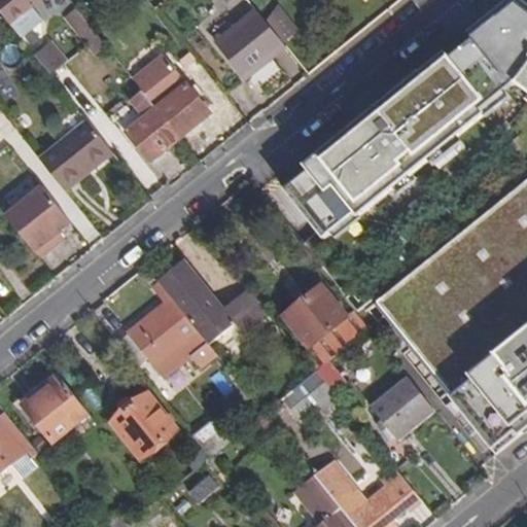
[(0,0),(0,10),(22,38),(43,21),(33,6),(40,0),(0,0)]
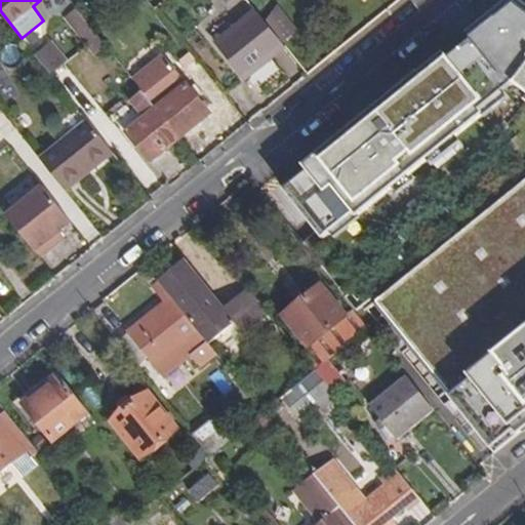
[(484,106),(520,77),(524,81),(524,182),(375,301),(495,452),(524,428),(524,6),(519,2),(497,19),(496,18),(472,39),(473,40),(448,59),(444,54),(306,166),(310,171),(286,191),(323,237),(355,212),(357,215),(487,111),(484,106)]
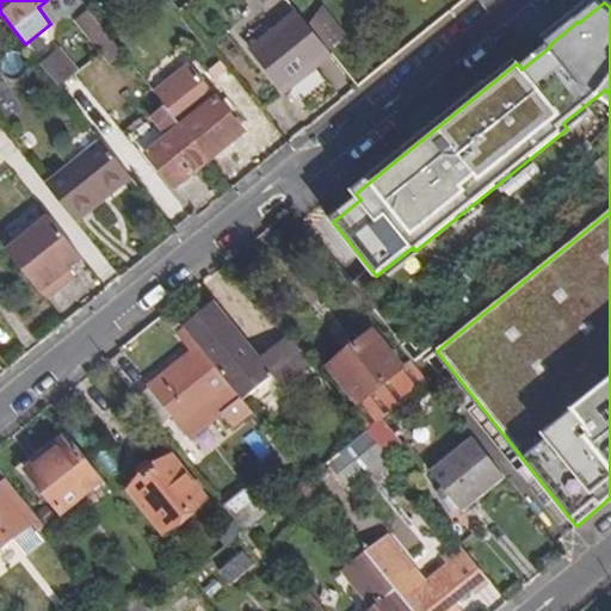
[(310,24),(333,53),(346,39),(321,8),(310,24)]
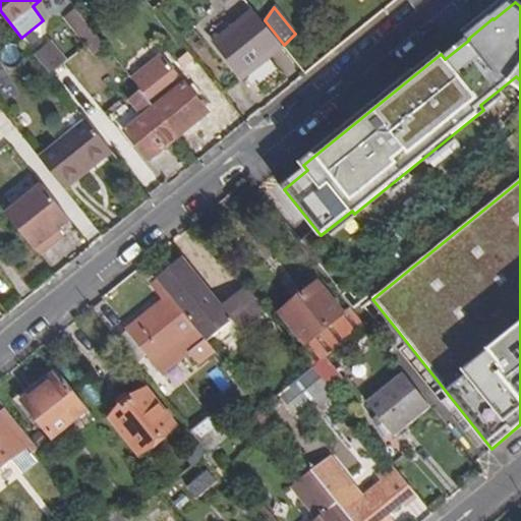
[(244,76),(284,45),(265,20),(256,10),(216,42),(244,76)]
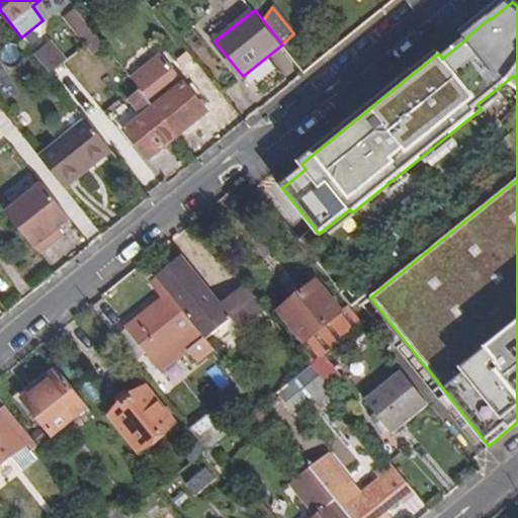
[(89,25),(76,35),(91,55),(104,45),(89,25)]
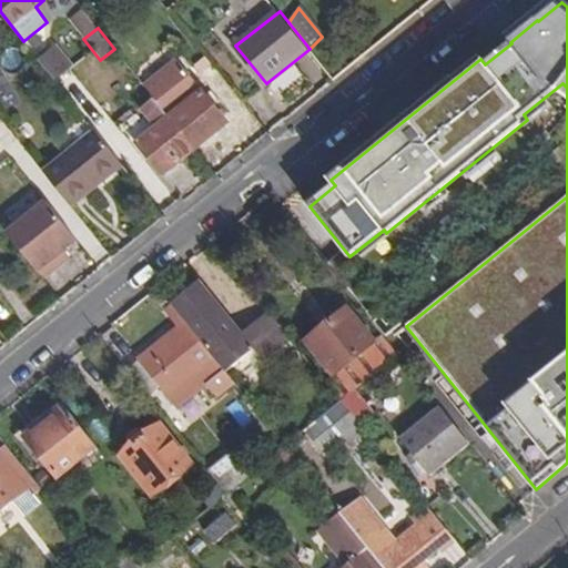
[(53,46),(39,58),(54,78),(70,66),(53,46)]
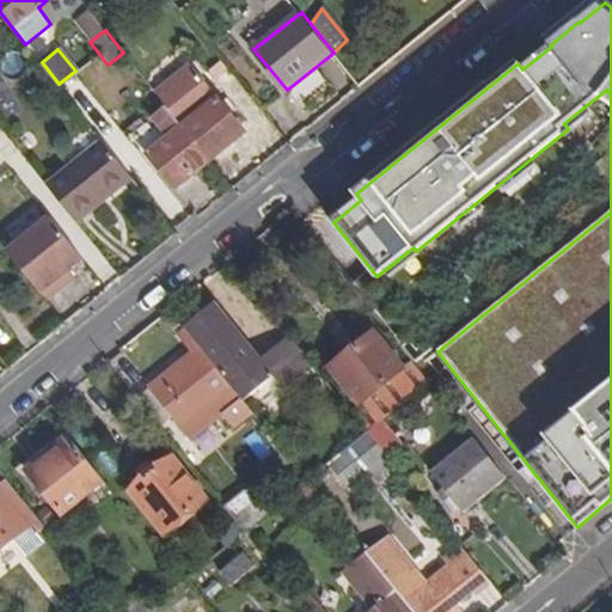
[(183,127),(210,160),(245,133),(191,67),(158,95),(183,127)]
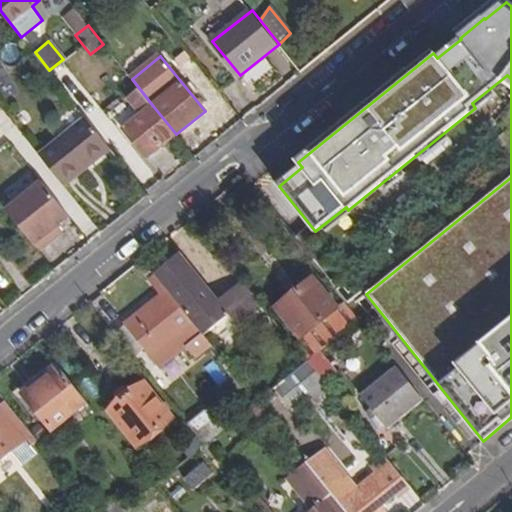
[(148,157),(176,134),(153,106),(125,129),(148,157)]
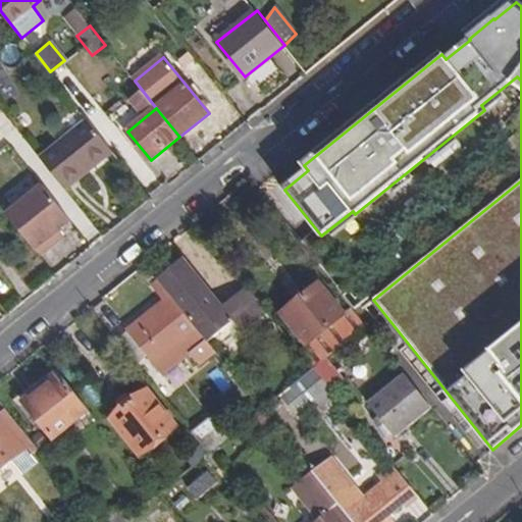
[(41,158),(66,190),(114,151),(90,120),(41,158)]
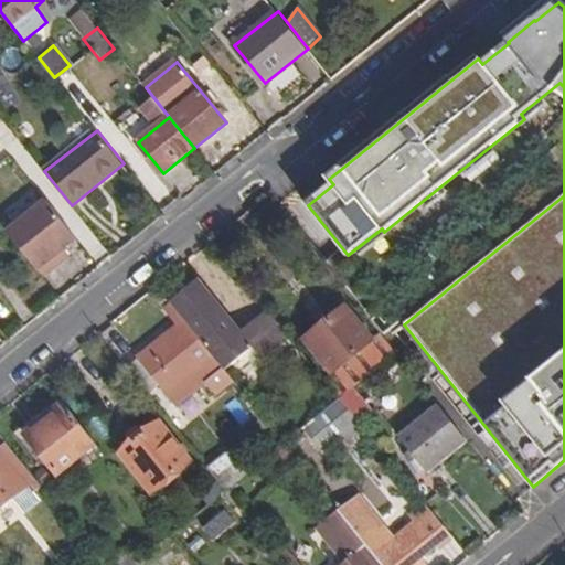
[(6,231),(42,277),(56,265),(51,259),(63,248),(76,237),(45,199),(6,231)]
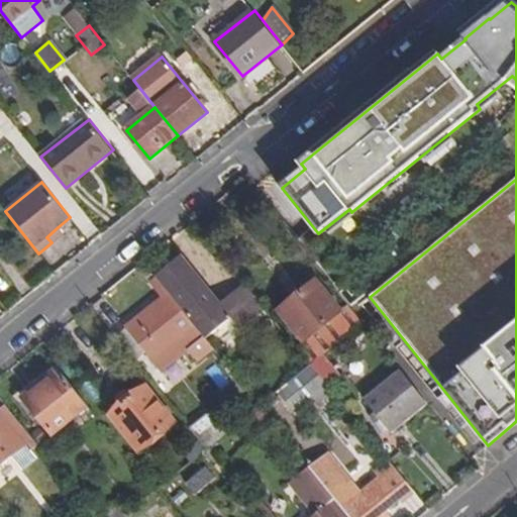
[(58,227),(46,237),(52,242),(63,233),(58,227)]
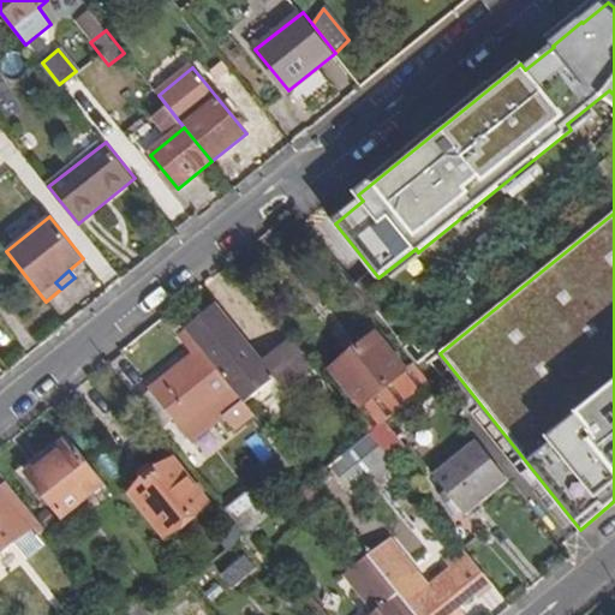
[(315,365),(292,334),(261,359),(216,304),(186,328),(187,329),(245,402),(278,375),(287,388),(315,365)]
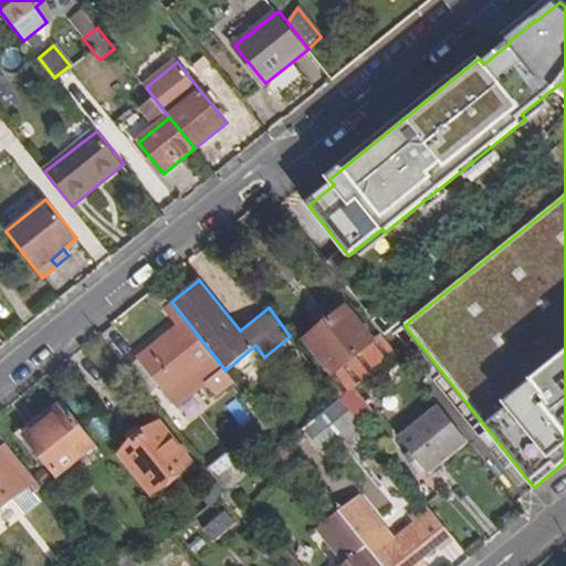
[(226,370),(173,303),(167,307),(181,326),(140,358),(159,381),(179,407),(208,383),(218,395),(234,380),(226,370)]
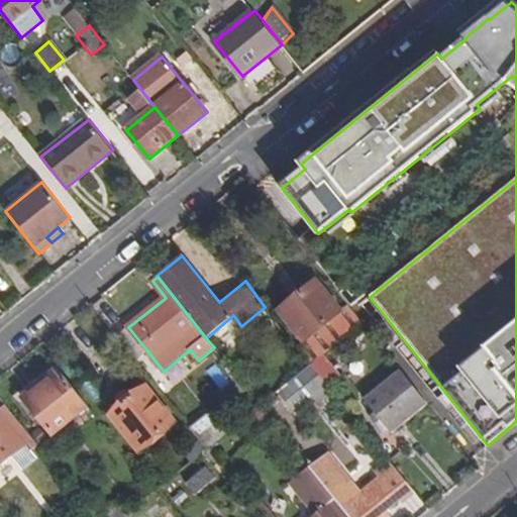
[(305,340),(343,309),(320,279),(281,310),(305,340)]
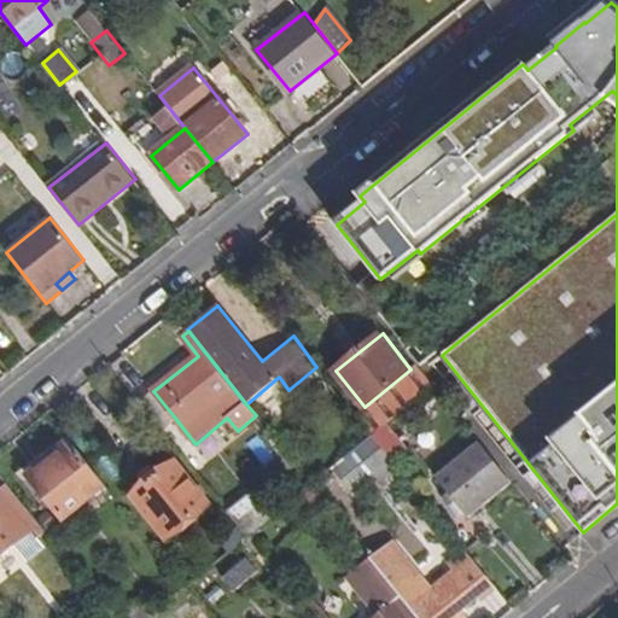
[(421,371),(417,365),(410,369),(365,407),(355,414),(361,420),(421,371)]
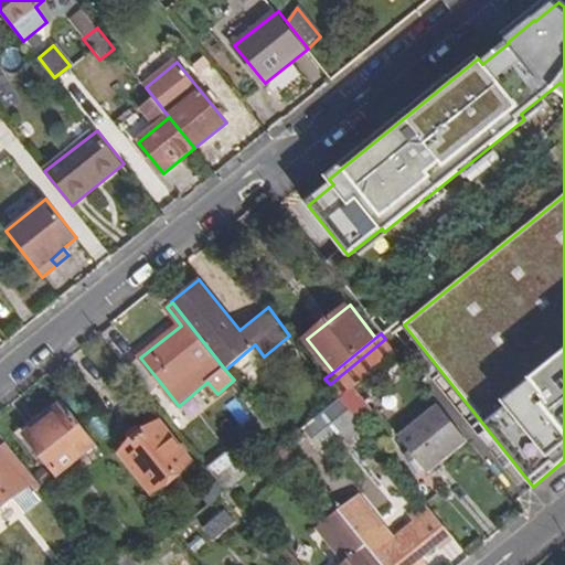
[(396,353),(385,339),(330,384),(341,398),(353,390),(396,353)]
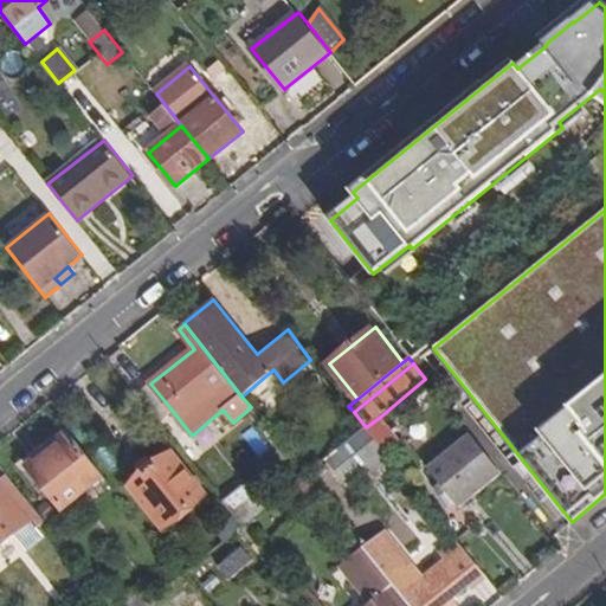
[(150,384),(137,393),(159,419),(171,408),(150,384)]
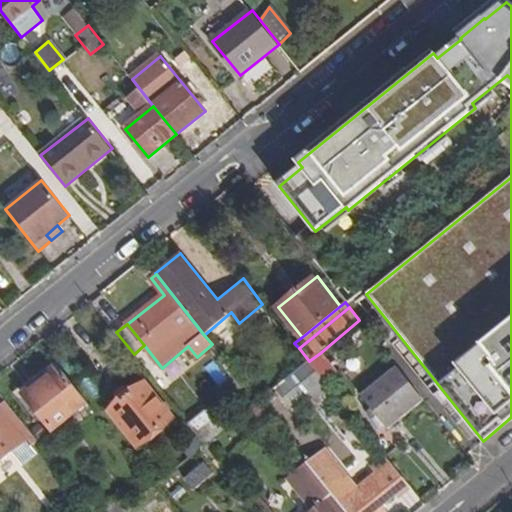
[(320,353),(309,361),(322,377),(333,369),(320,353)]
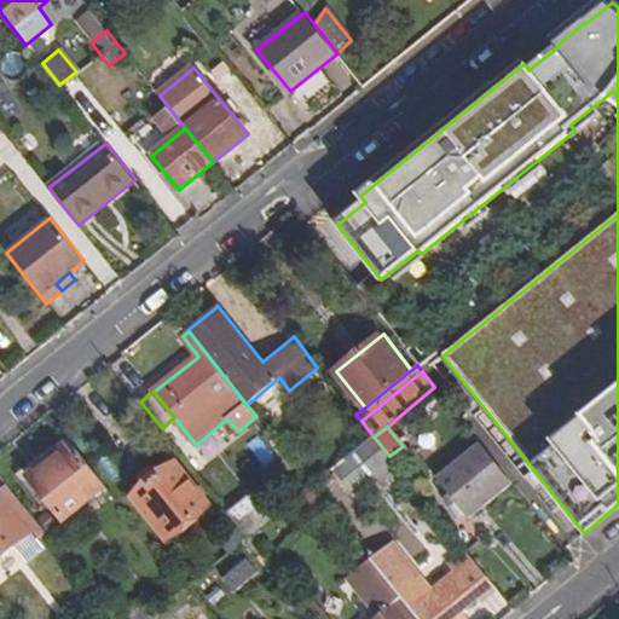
[(389,456),(374,437),(358,449),(376,472),(392,460),(389,457),(389,456)]
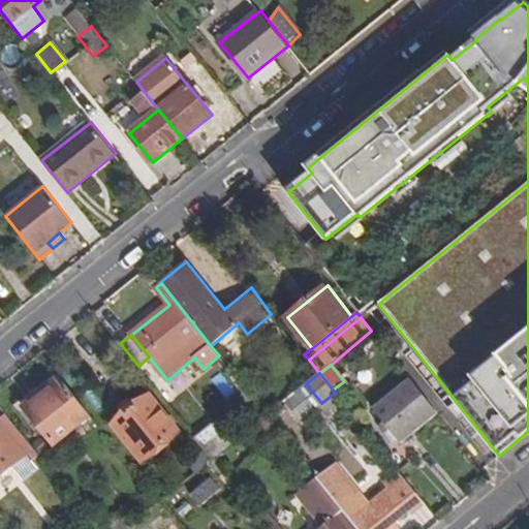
[(90,415),(60,376),(44,389),(48,394),(28,410),(43,431),(55,444),(90,415)]
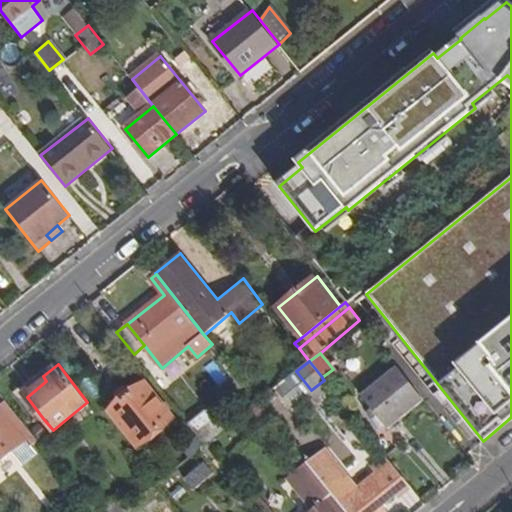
[(390,428),(424,400),(398,367),(362,394),(390,428)]
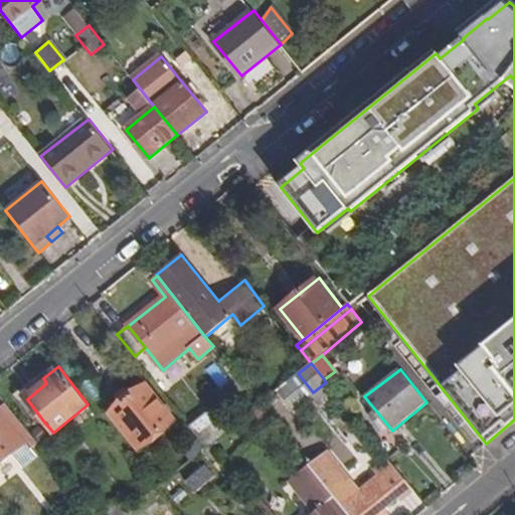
[(46,383),(43,378),(40,374),(15,395),(36,423),(42,419),(27,399),(46,383)]
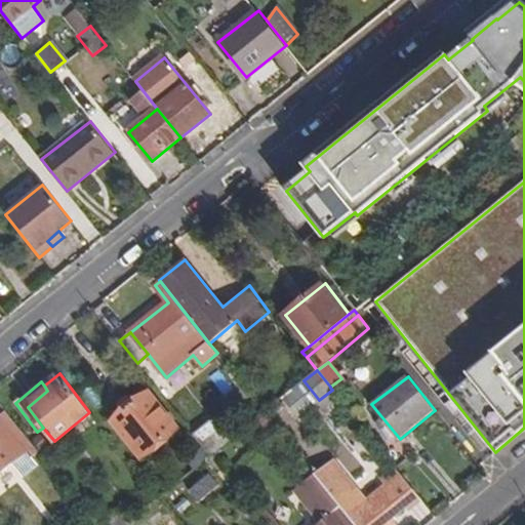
[(120,404),(125,411),(114,420),(143,455),(177,429),(149,392),(134,404),(128,397),(120,404)]
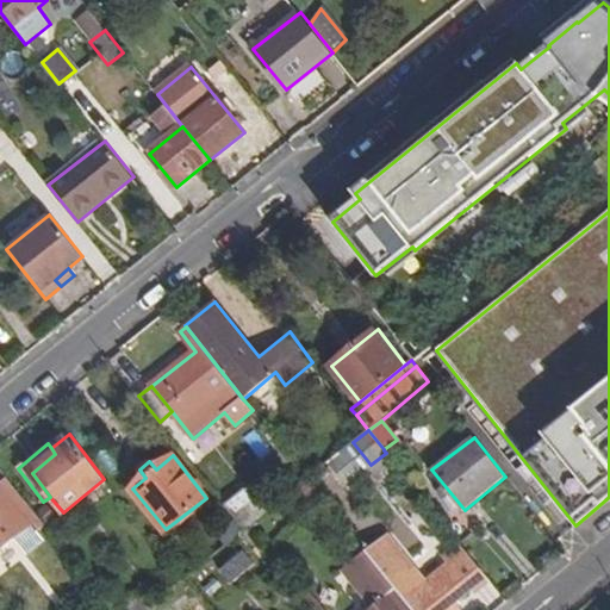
[(44,524),(7,478),(0,483),(0,549),(24,531),(31,526),(36,533),(44,524)]
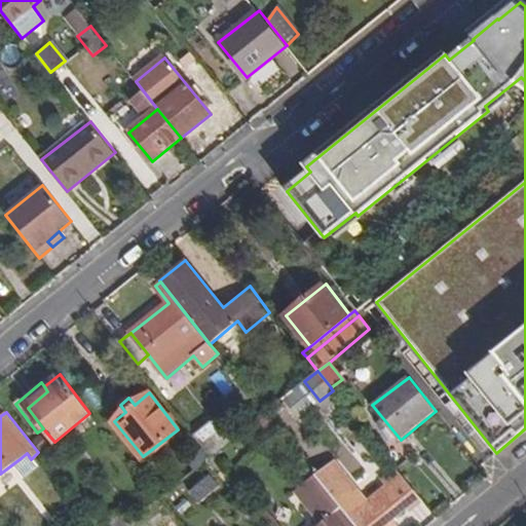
[(212,416),(192,433),(212,456),(215,454),(231,440),(212,416)]
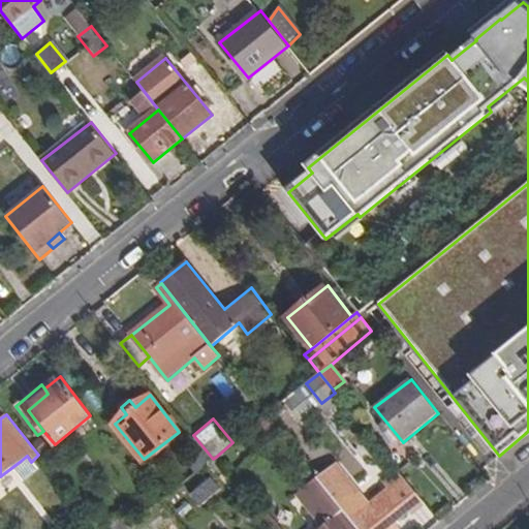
[(27,456),(21,461),(25,466),(31,462),(27,456)]
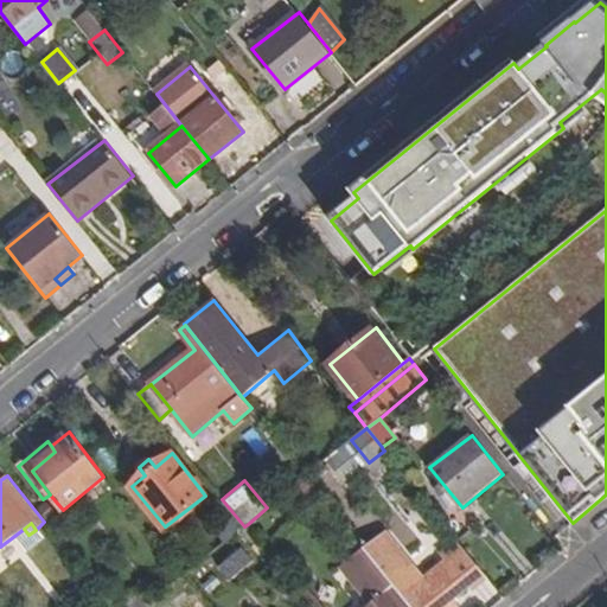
[(410,606),(440,606),(483,574),(464,549),(423,580),(387,531),(364,549),(410,606)]
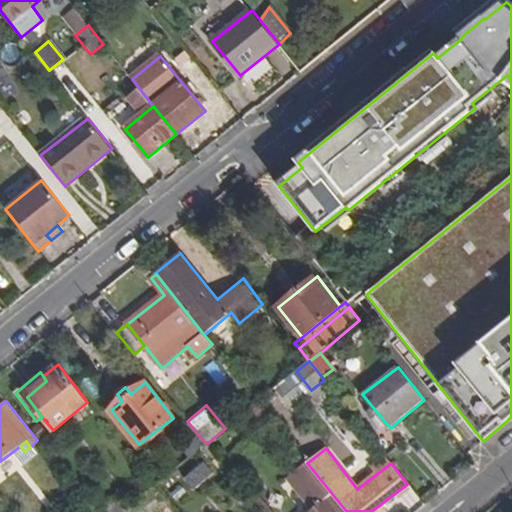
[(0,467),(0,481),(22,465),(15,456),(0,467)]
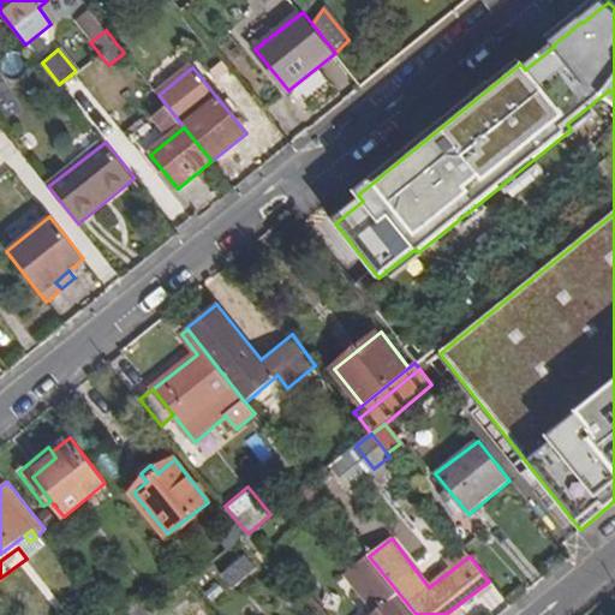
[(257,563),(248,553),(222,574),(231,585),(257,563)]
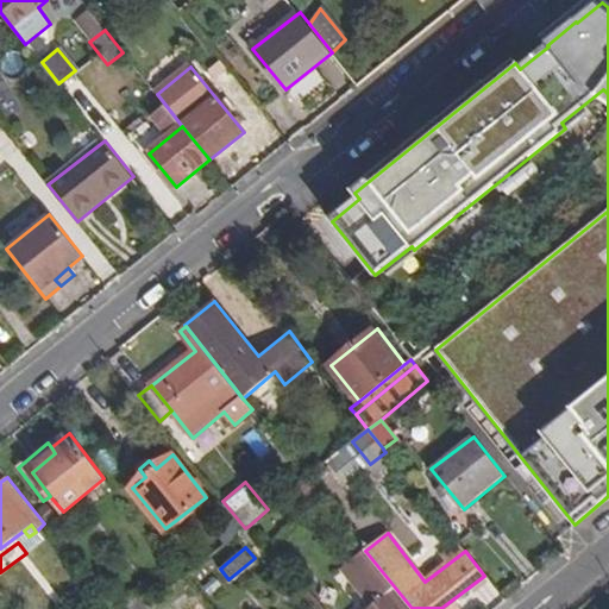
[(412,608),(365,551),(343,570),(372,606),(368,608),(412,608)]
